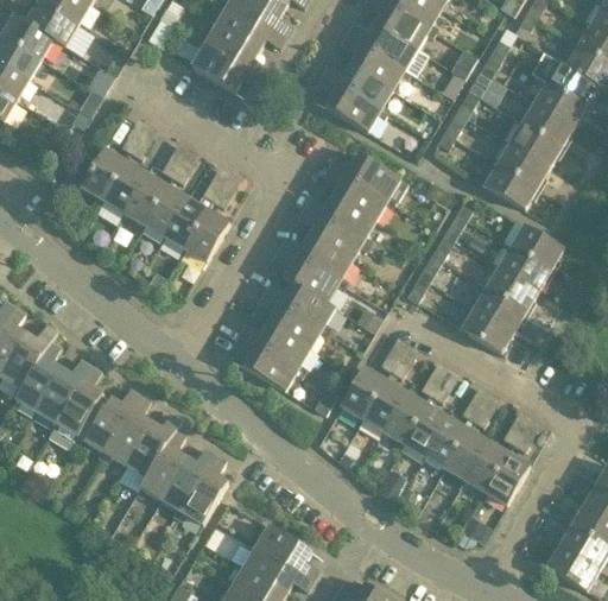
[(39,0),(39,1),(78,24),(90,4),(84,0),(39,0)]
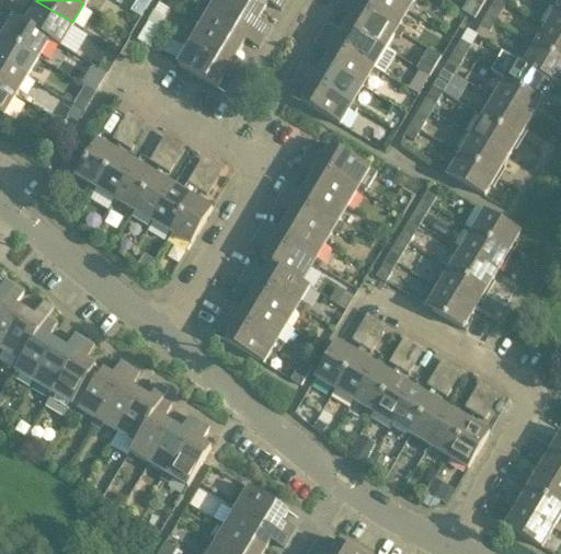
[(203,3),(209,7),(201,22),(240,45),(245,35),(259,43),(264,34),(208,0),(205,0),(203,3)]
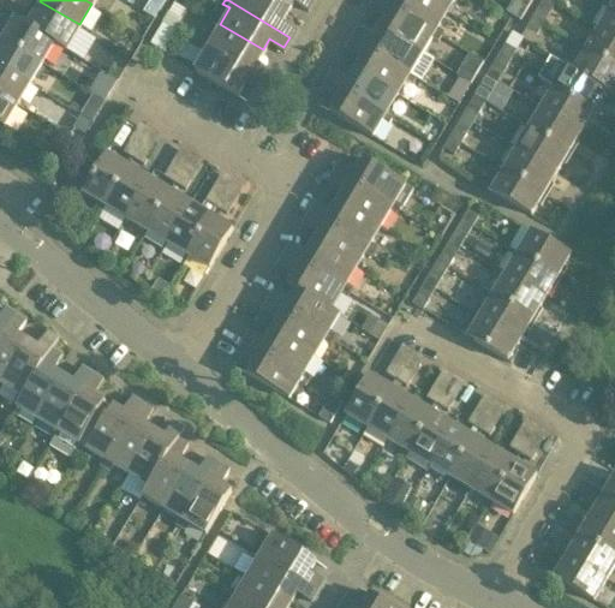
[(228,0),(290,37),(296,27),(281,18),(287,7),(274,0),(228,0)]
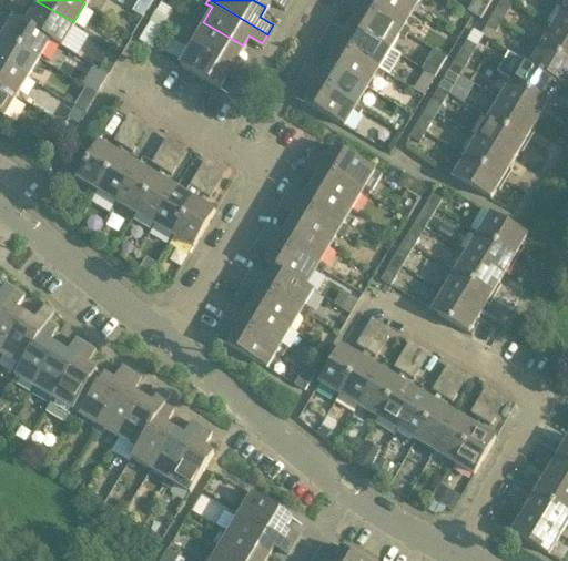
[(392,44),(399,30),(402,27),(356,0),(344,0),(342,3),(356,12),(351,21),(391,46),(392,44)]
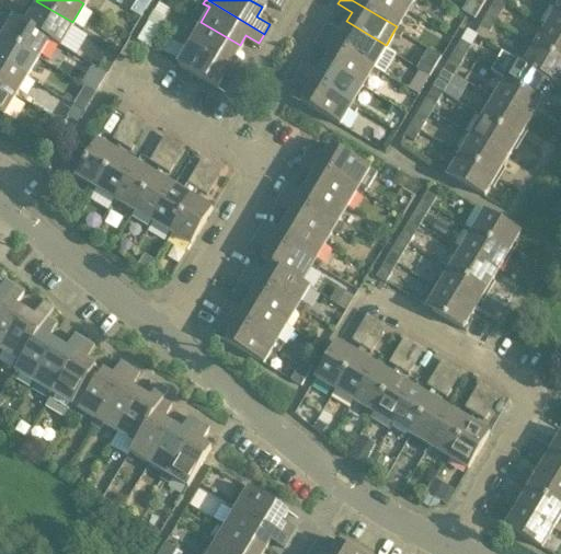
[(405,24),(400,21),(408,8),(395,0),(352,0),(397,26),(395,30),(401,33),(405,24)]
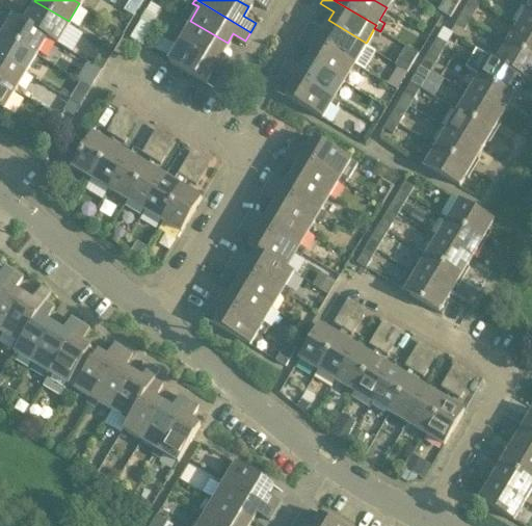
[(450,14),(458,0),(441,0),(437,6),(450,14)]
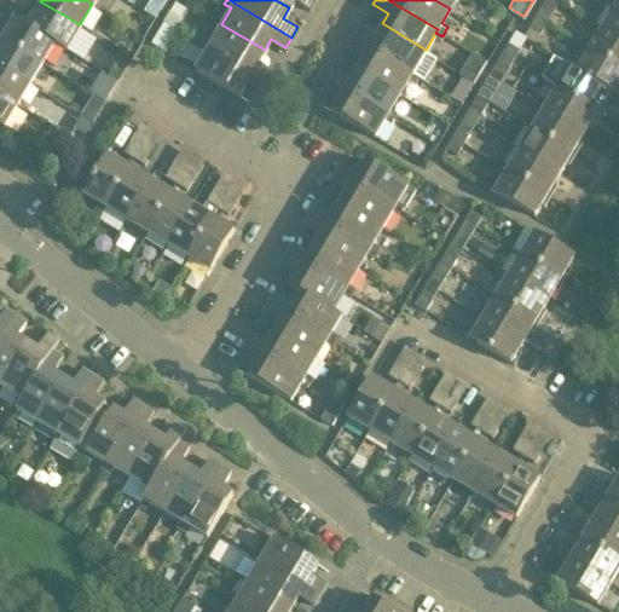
[(559,0),(542,0),(534,13),(547,21),(559,0)]
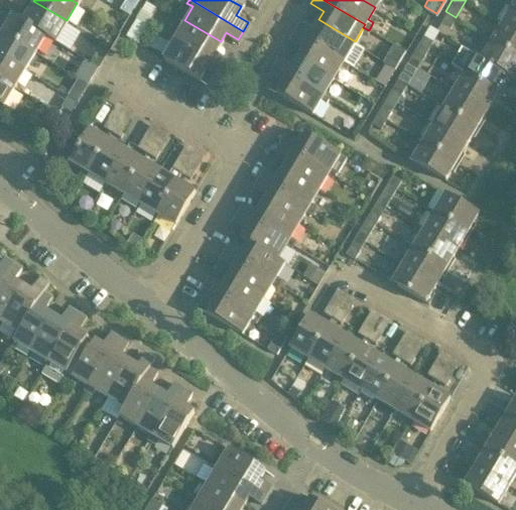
[(23,17),(45,31),(45,32),(55,38),(67,20),(33,1),(23,17)]
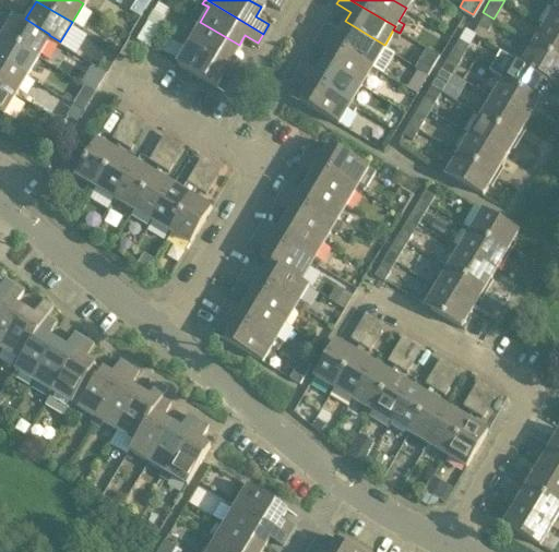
[(544,23),(558,32),(558,7),(556,4),(544,23)]
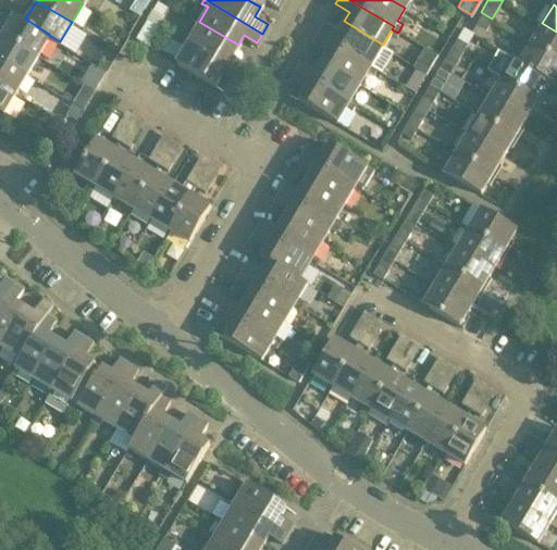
[(164,12),(153,5),(148,15),(157,21),(159,22),(164,12)]
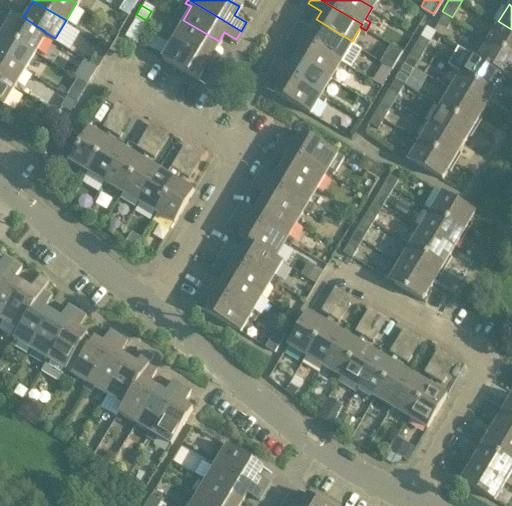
[(2,29),(35,49),(45,32),(45,31),(23,17),(13,11),(2,29)]
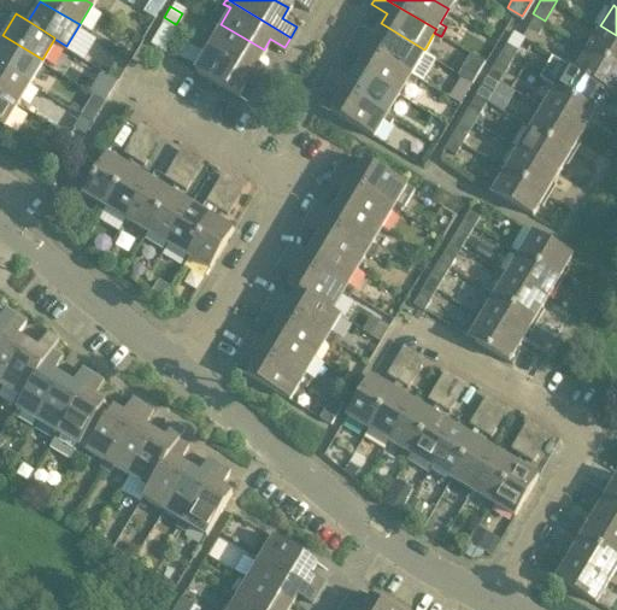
[(545,21),(533,13),(527,23),(539,30),(545,21)]
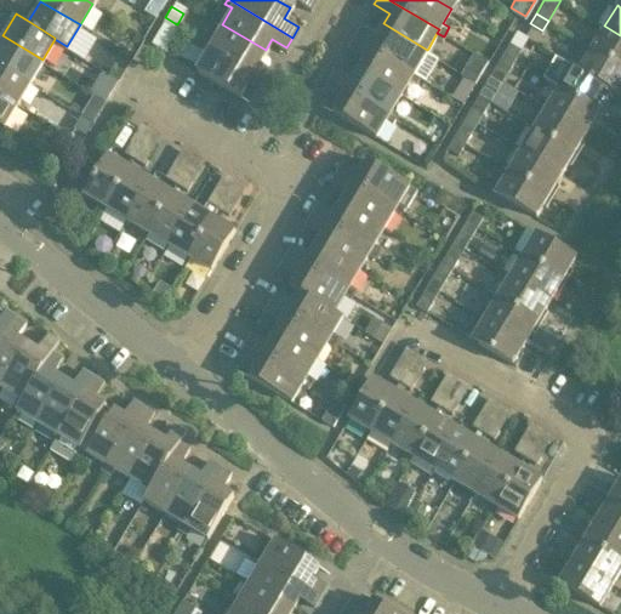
[(165,46),(172,34),(170,32),(175,23),(165,17),(152,39),(165,46)]
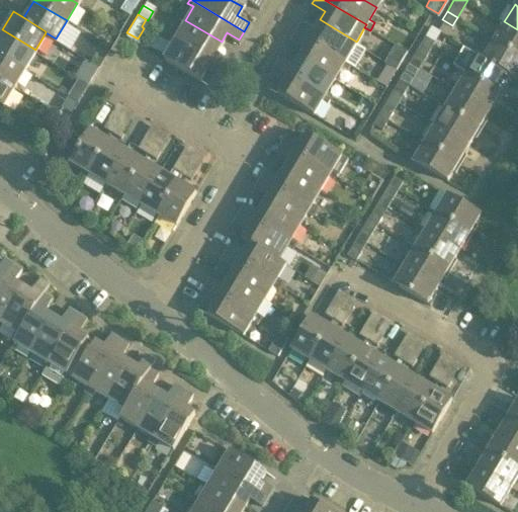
[(351,61),(355,64),(366,46),(357,40),(356,41),(320,19),(315,27),(301,20),(296,29),(351,62),(351,61)]
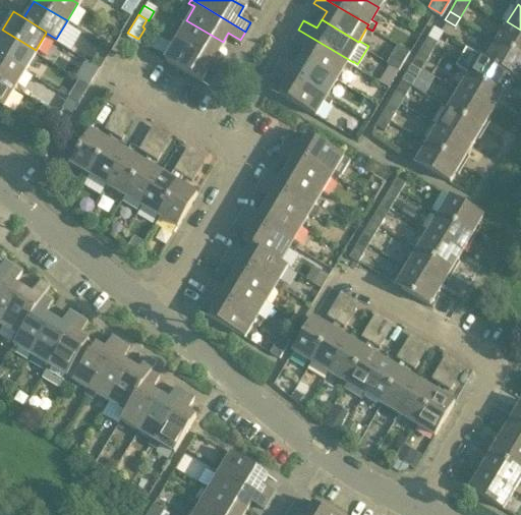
[(223,42),(186,20),(178,33),(173,30),(170,35),(224,66),(230,57),(218,50),(223,42)]
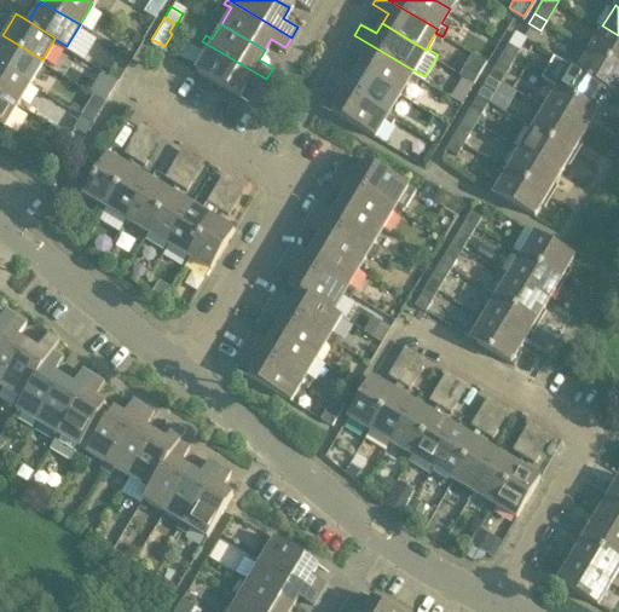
[(590,47),(618,63),(618,35),(602,26),(590,47)]
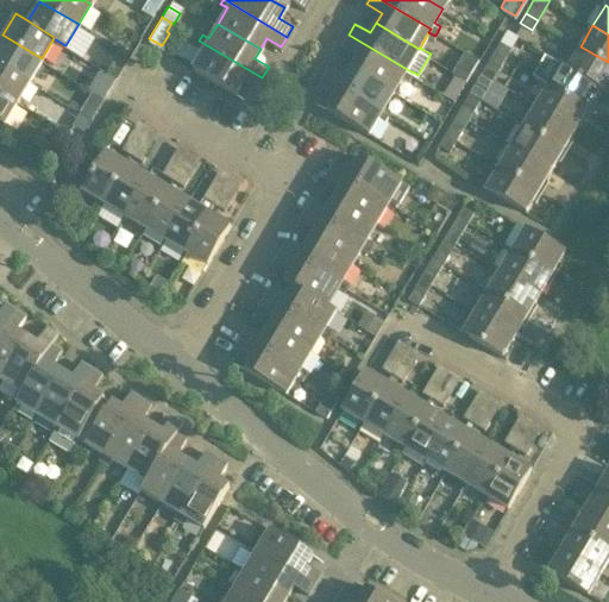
[(184,32),(181,37),(192,43),(195,38),(184,32)]
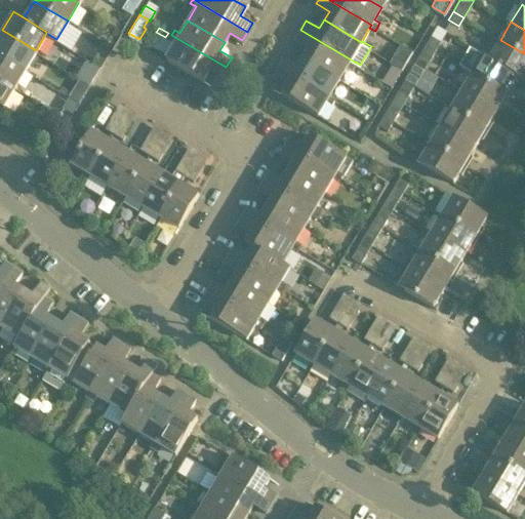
[(0,33),(0,52),(25,68),(36,50),(2,30),(0,33)]
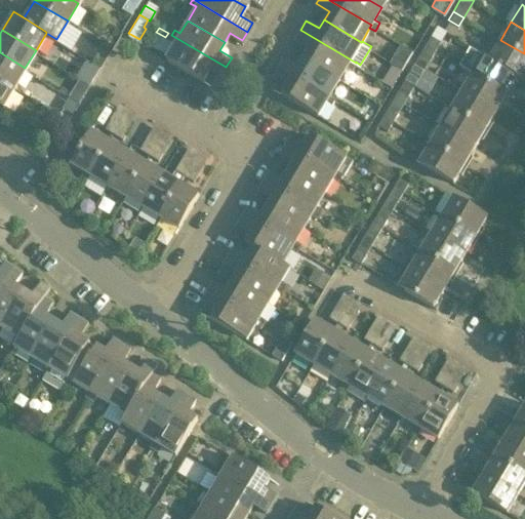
[(349,64),(354,67),(356,63),(300,30),(295,38),(309,45),(303,54),(339,77),(349,64)]
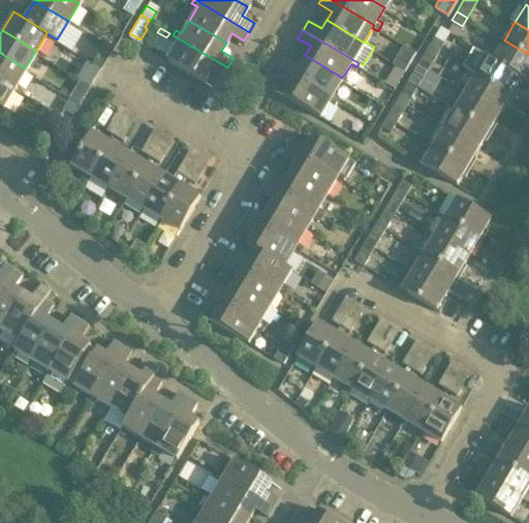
[(429,42),(438,49),(444,38),(435,33),(429,42)]
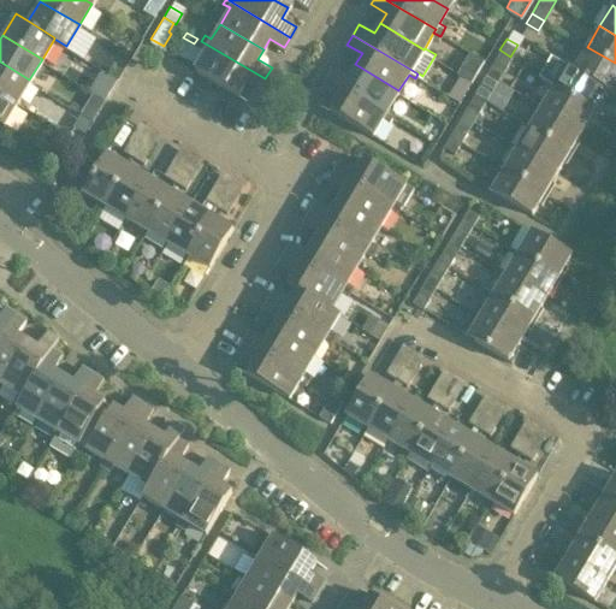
[(199,45),(205,49),(195,66),(238,92),(244,81),(259,89),(265,78),(201,41),(199,45)]
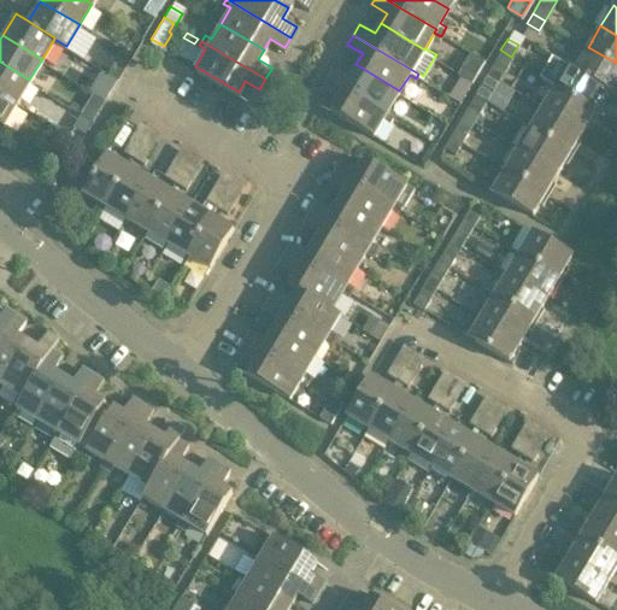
[(576,66),(607,86),(606,87),(615,92),(616,87),(616,63),(588,47),(576,66)]
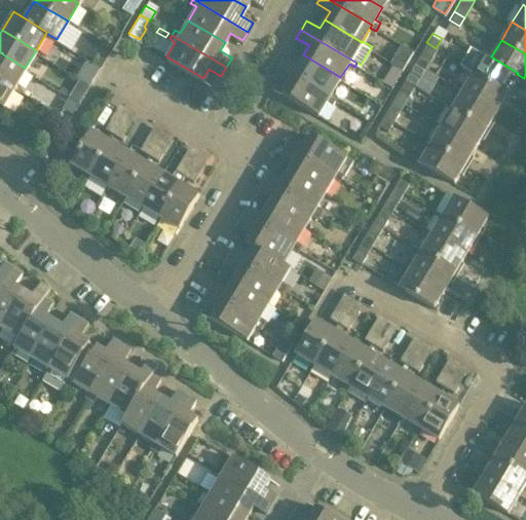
[(404,68),(415,49),(403,42),(392,61),(404,68)]
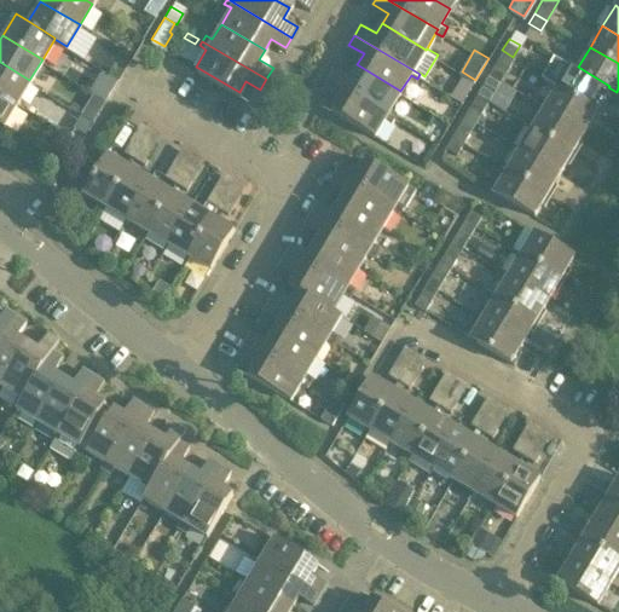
[(490,71),(501,78),(513,57),(502,50),(490,71)]
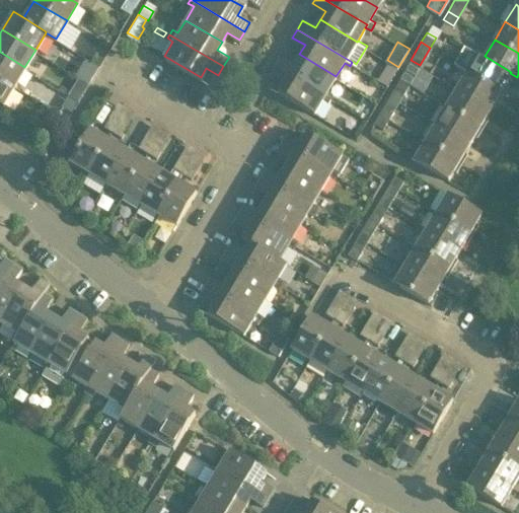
[(469,68),(501,89),(510,73),(511,72),(485,56),(464,45),(455,59),(469,68)]
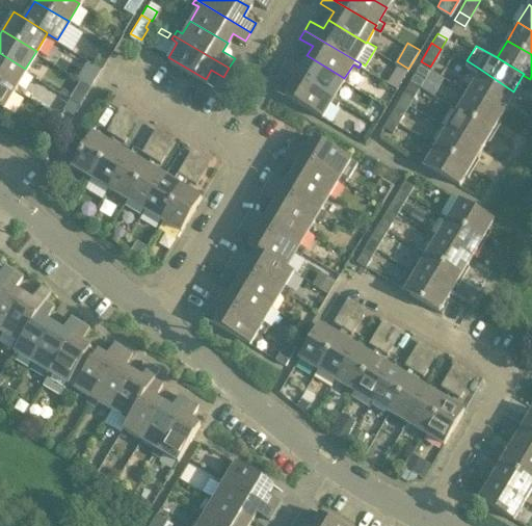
[(98,52),(94,60),(101,64),(106,57),(98,52)]
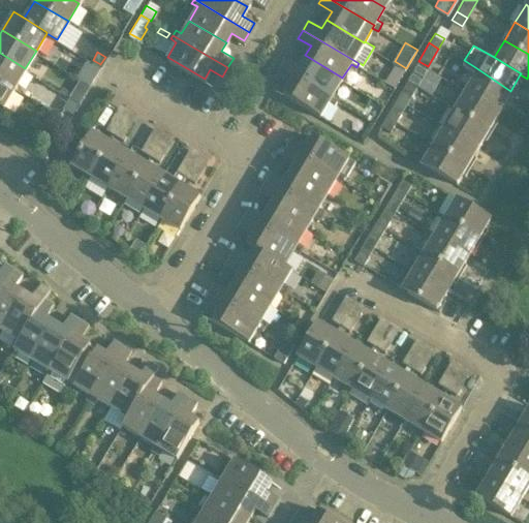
[(0,78),(14,86),(25,68),(0,53),(0,78)]
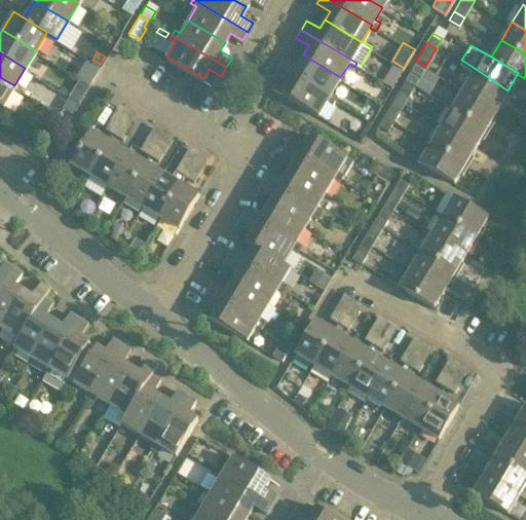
[(338,94),(333,90),(340,77),(303,54),(298,64),(286,56),(280,65),(335,98),(338,94)]
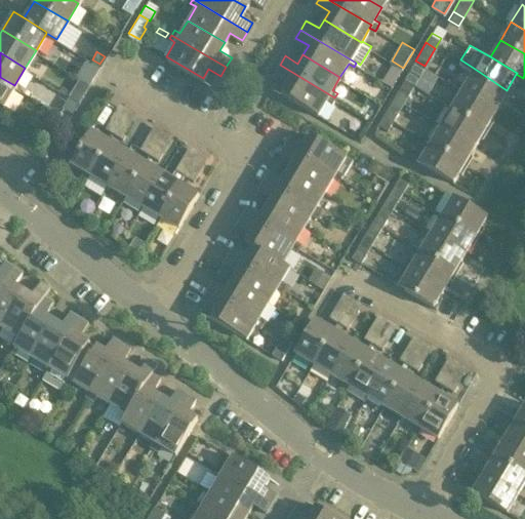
[(381,77),(392,83),(402,67),(392,61),(381,77)]
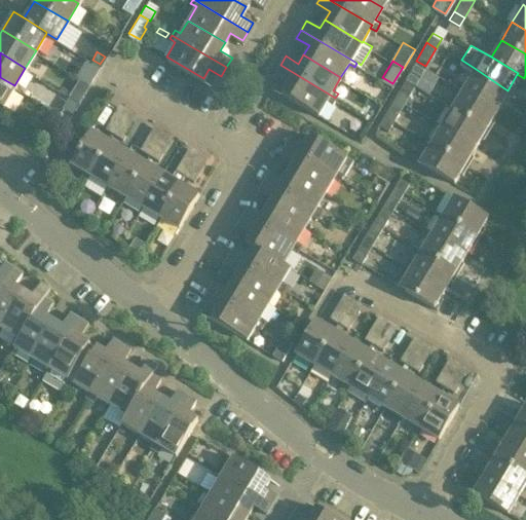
[(405,78),(415,84),(425,66),(416,61),(405,78)]
